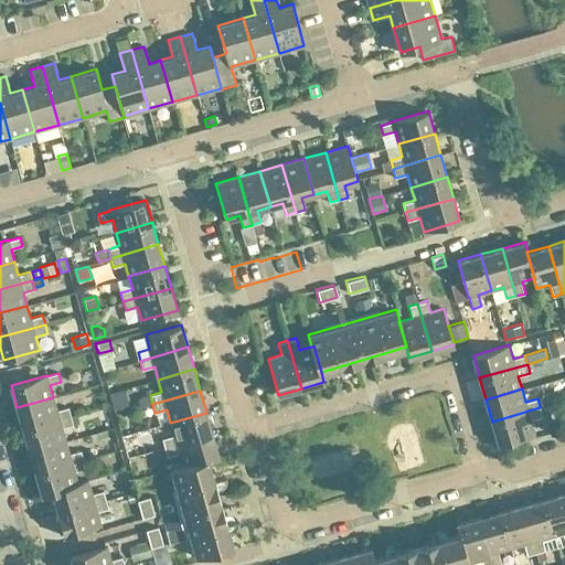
[(141,407),(152,404),(150,395),(139,398),(141,407)]
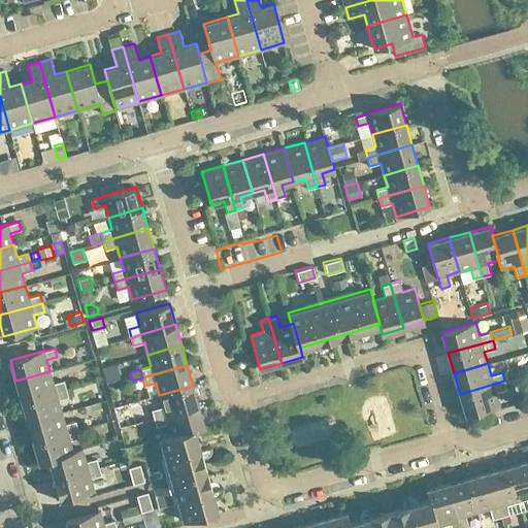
[(66,389),(64,381),(53,384),(50,371),(15,381),(22,401),(66,389)]
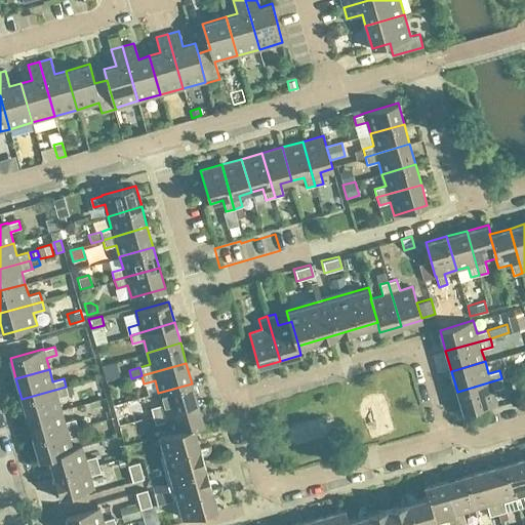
[(496,402),(493,390),(503,387),(501,378),(457,392),(463,412),(496,402)]
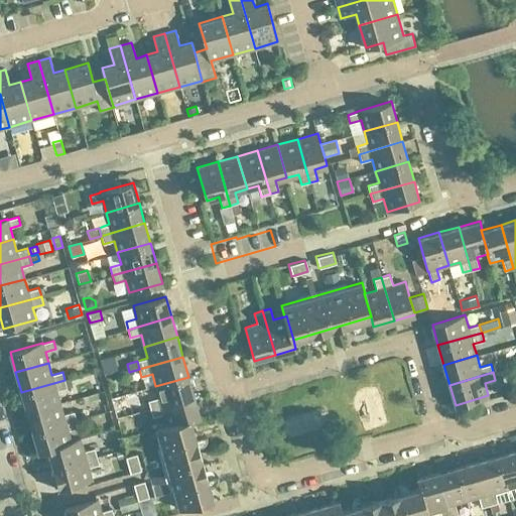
[(195,396),(188,377),(155,386),(159,397),(148,400),(150,409),(195,396)]
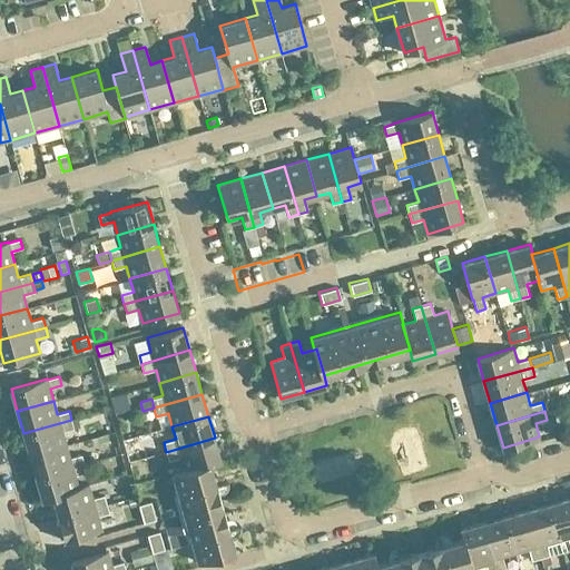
[(66,444),(62,432),(74,429),(71,420),(23,433),(30,455),(66,444)]
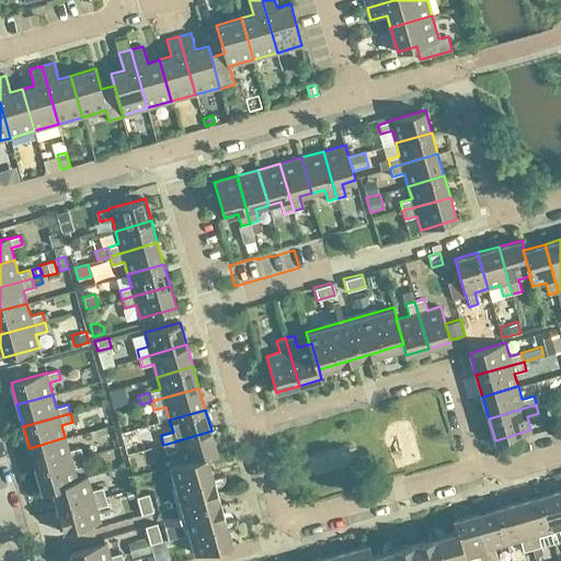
[(218,454),(212,431),(163,445),(167,454),(178,450),(181,462),(182,464),(207,456),(218,454)]
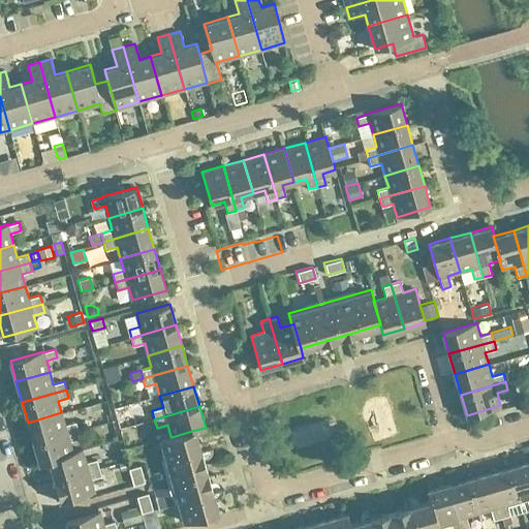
[(78,430),(75,422),(64,425),(61,412),(28,423),(33,442),(78,430)]
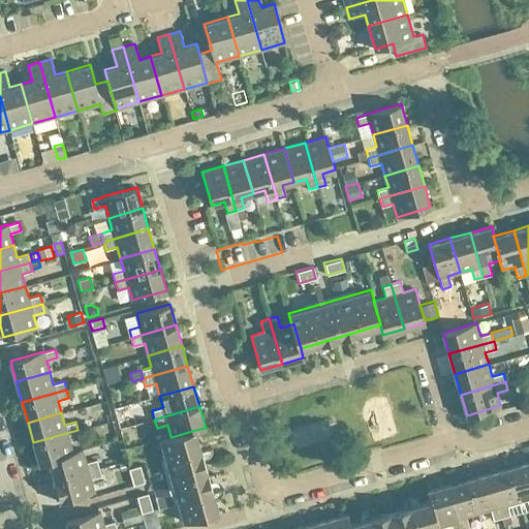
[(72,453),(69,441),(80,439),(78,430),(33,442),(39,463),(83,450),(83,449),(72,453)]
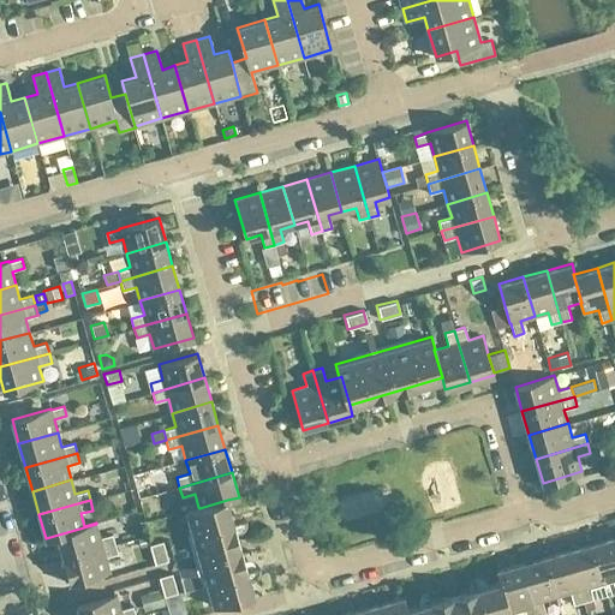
[(255,595),(244,560),(227,500),(199,508),(198,507),(186,511),(214,605),(255,595)]
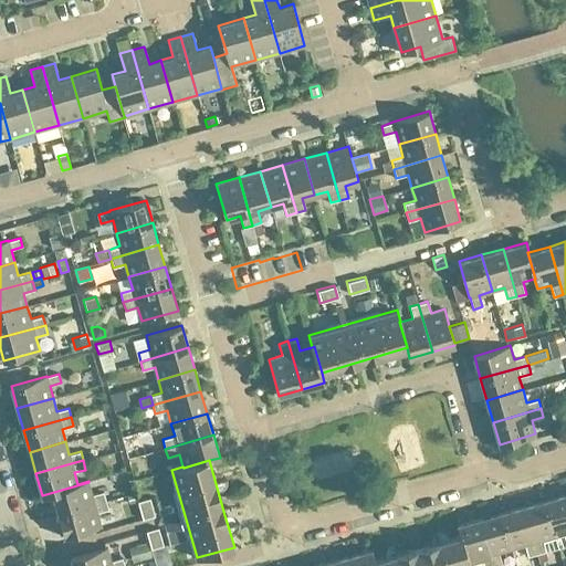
[(106,501),(104,491),(93,494),(88,482),(42,495),(42,496),(52,493),(59,514),(106,501)]
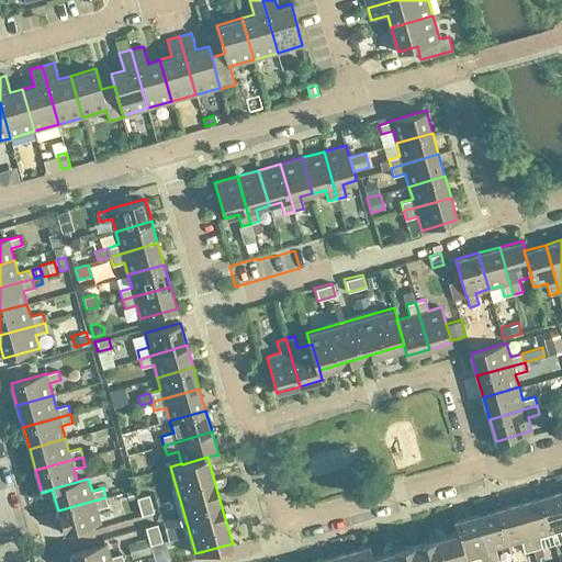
[(561,490),(541,496),(551,532),(561,528),(561,490)]
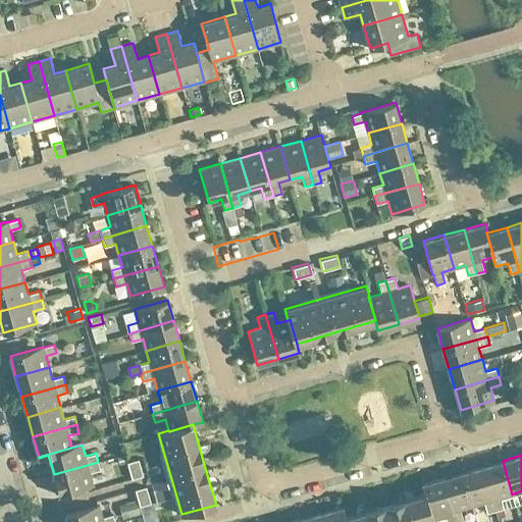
[(126,462),(132,478),(143,475),(139,459),(126,462)]
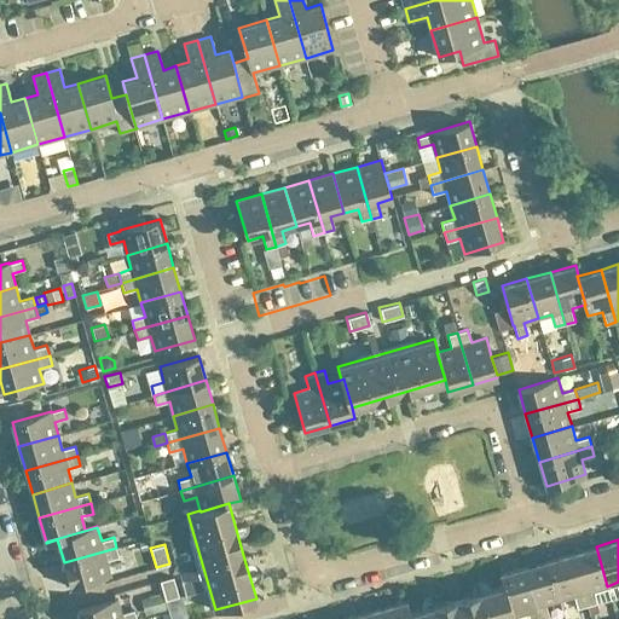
[(607,586),(596,547),(572,554),(588,606),(597,603),(594,590),(607,586)]
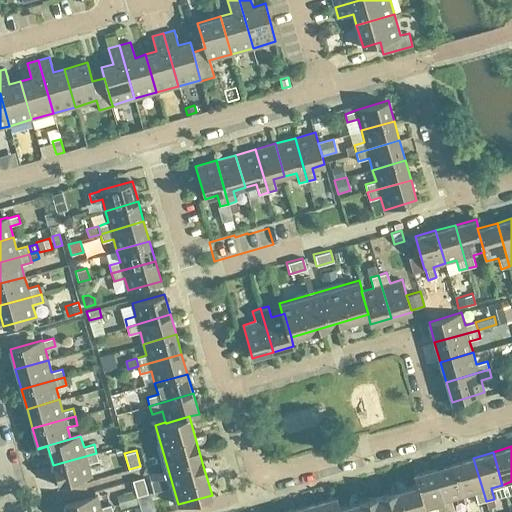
[(91,476),(88,463),(99,460),(96,453),(53,465),(58,485),(91,476)]
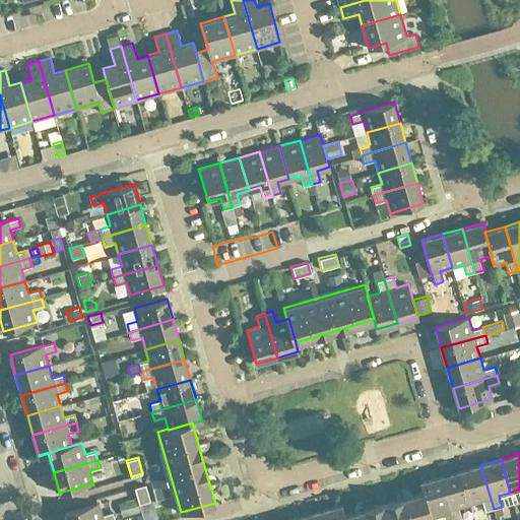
[(494,509),(480,465),(461,470),(470,504),(482,501),(485,511),(494,509)]
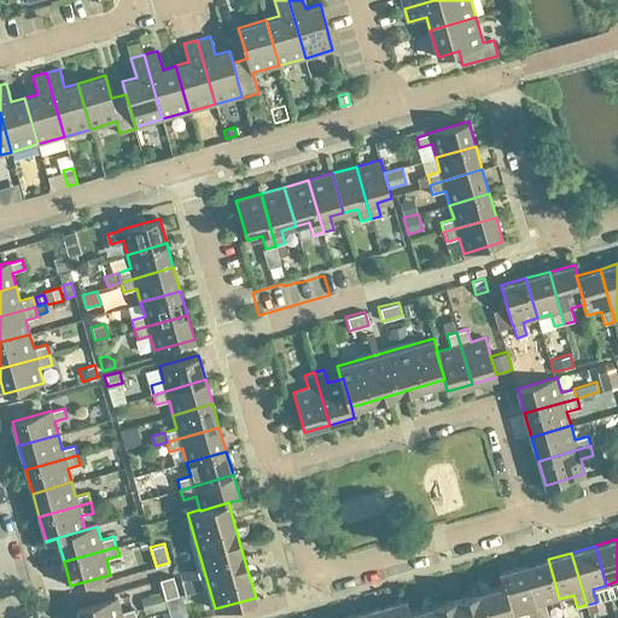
[(559,599),(548,559),(524,566),(538,617),(540,617),(549,616),(546,602),(559,599)]
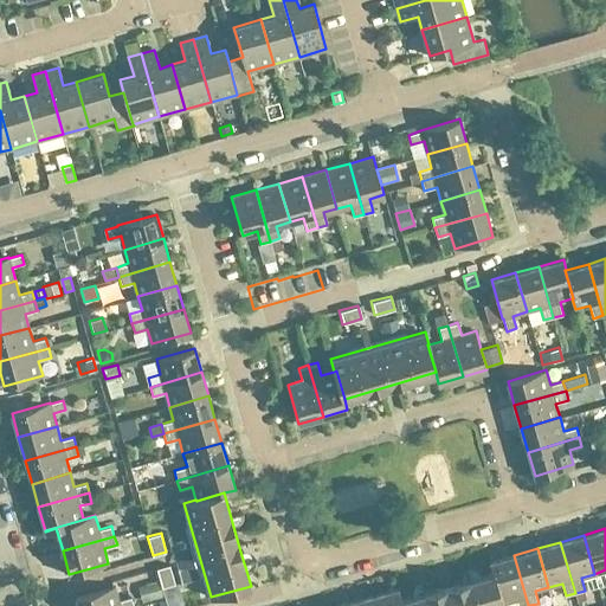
[(528,605),(514,555),(490,562),(492,573),(501,600),(503,600),(515,597),(517,605),(528,605)]
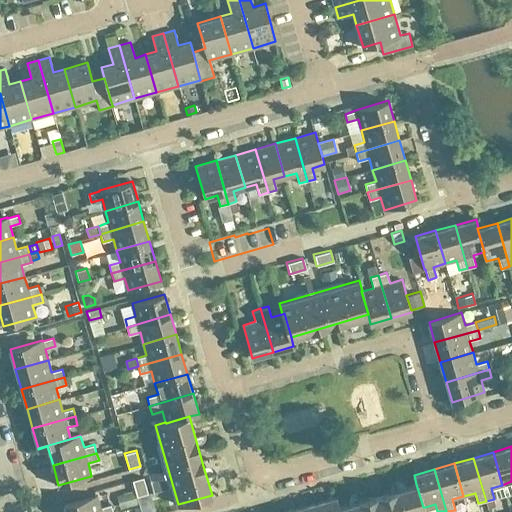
[(132,480),(136,496),(137,496),(148,493),(143,477),(132,480)]
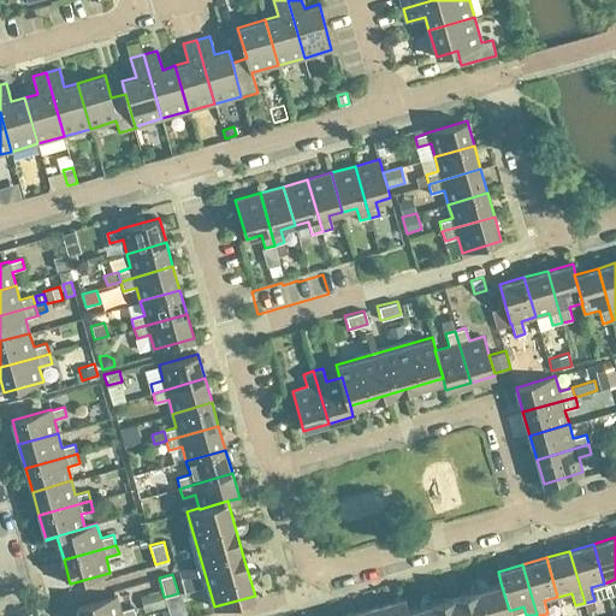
[(513,615),(511,610),(509,610),(501,582),(408,609),(409,615),(513,615)]
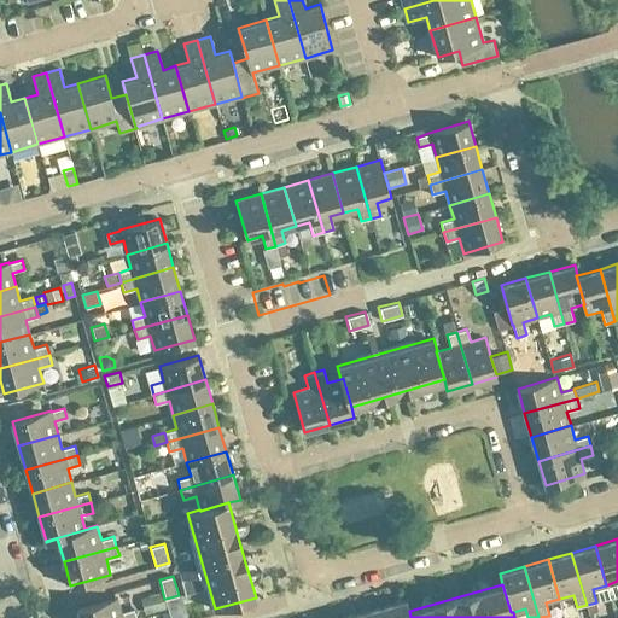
[(165,599),(164,599),(169,617),(187,617),(181,595),(179,595),(165,599)]
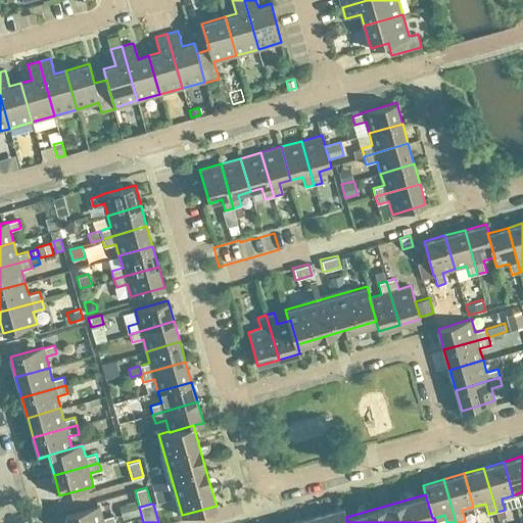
[(115,522),(113,515),(102,518),(99,506),(65,516),(66,522),(115,522)]
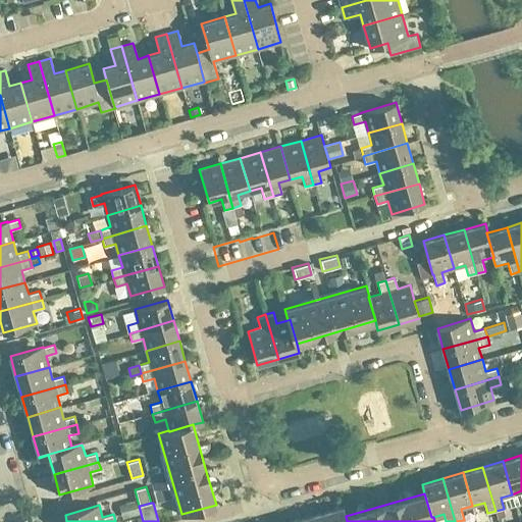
[(347,521),(346,516),(343,507),(322,513),(324,521),(347,521)]
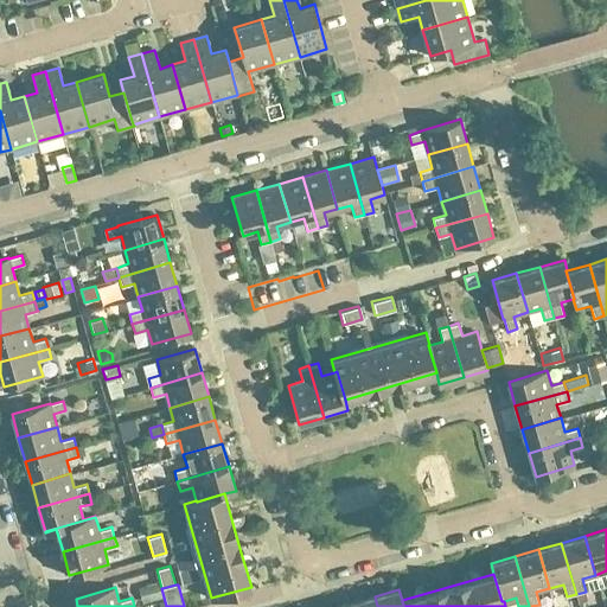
[(586,592),(576,594),(579,602),(588,600),(586,592)]
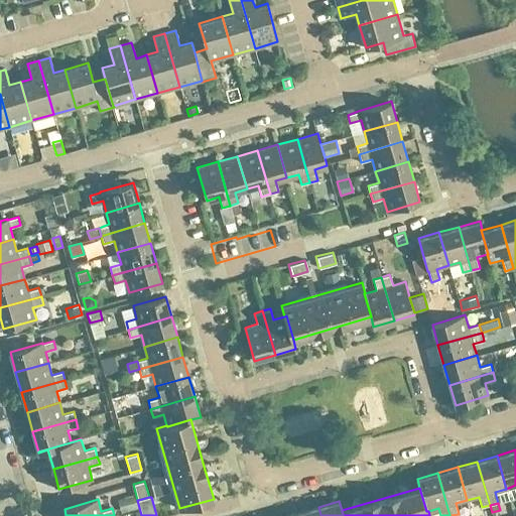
[(320,515),(318,507),(299,512),(299,515),(320,515)]
